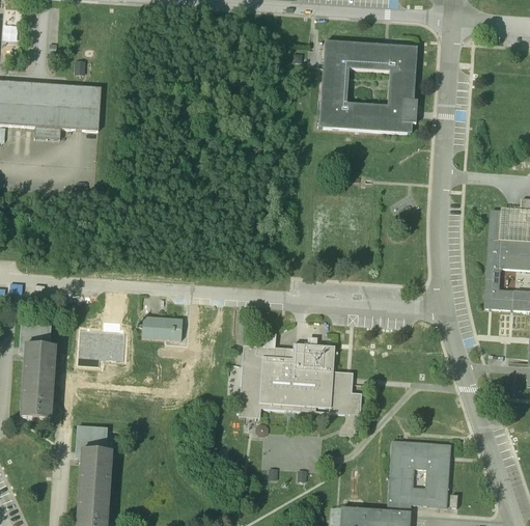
[(353,42),(327,39),(322,127),(346,129),(389,131),(414,133),(420,46),(394,45),(353,42)]
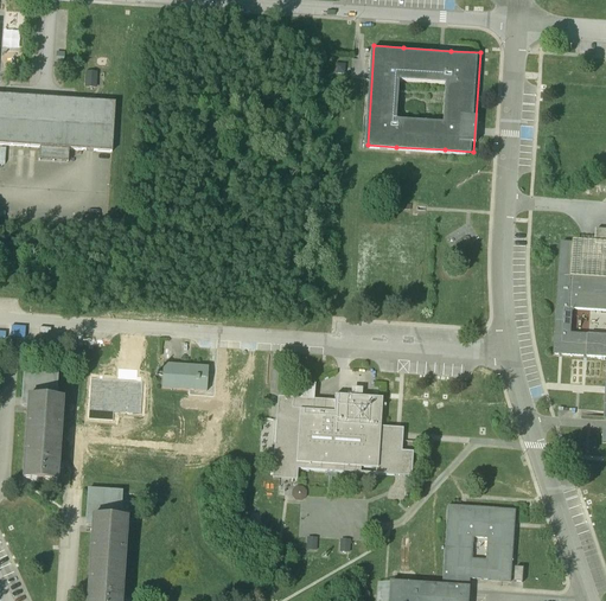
[(0,141),(116,149),(120,98),(0,90),(0,141)]
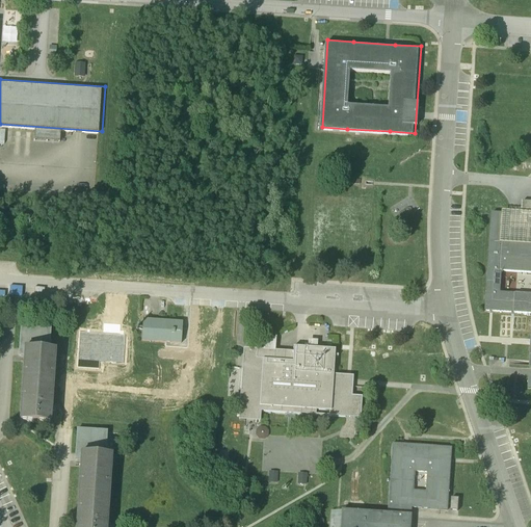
[(530,199),(525,199),(524,209),(494,207),(490,266),(489,288),(487,308),(530,310),(530,385),(530,199)]
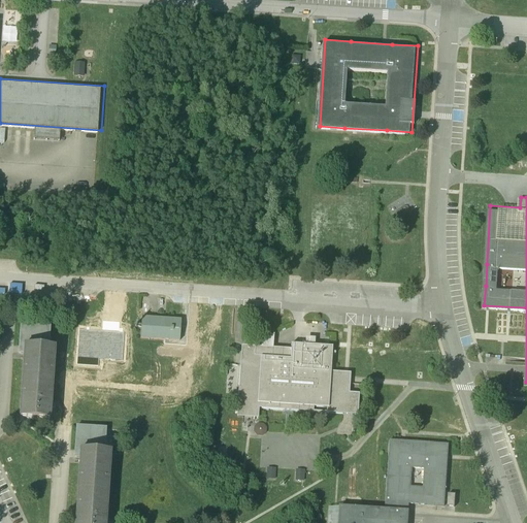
[(183,316),(144,314),(143,336),(182,337),(183,316)]
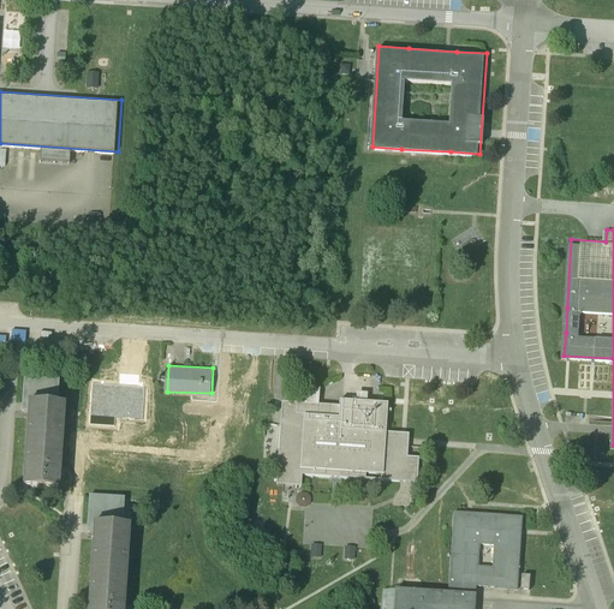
[(25,402),(21,482),(58,484),(65,401),(57,400),(59,371),(23,369),(21,402),(25,402)]
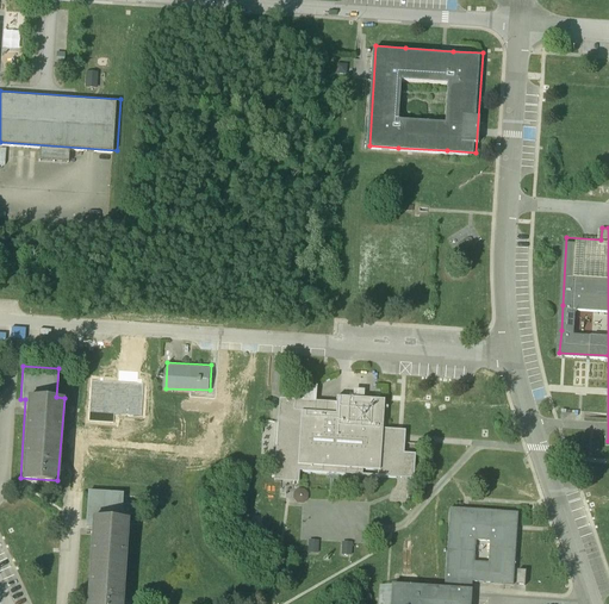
[(300,479),(302,468),(335,469),(381,472),(415,473),(416,449),(405,448),(406,425),(384,424),(385,397),(359,396),(339,394),(337,400),(304,399),(304,397),(279,396),(275,478),(300,479)]
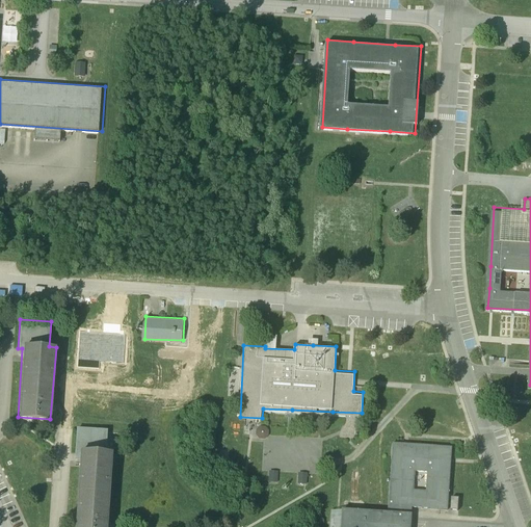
[(79,457),(74,526),(105,526),(110,451),(105,451),(107,428),(77,426),(75,456),(79,457)]
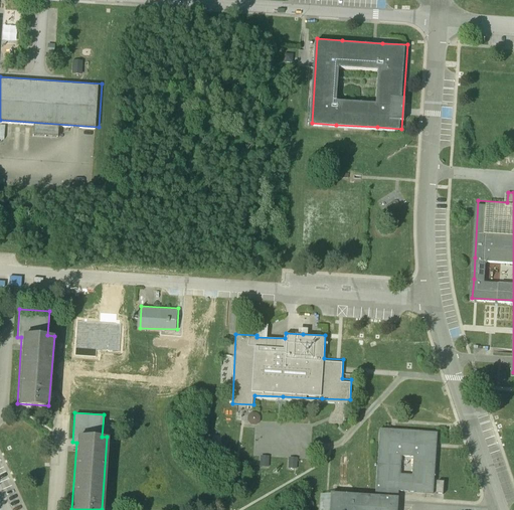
[(437,490),(440,430),(416,429),(380,427),(378,454),(376,494),(321,491),(320,509),(399,509),(401,495),(401,488),(412,488),(437,490)]
